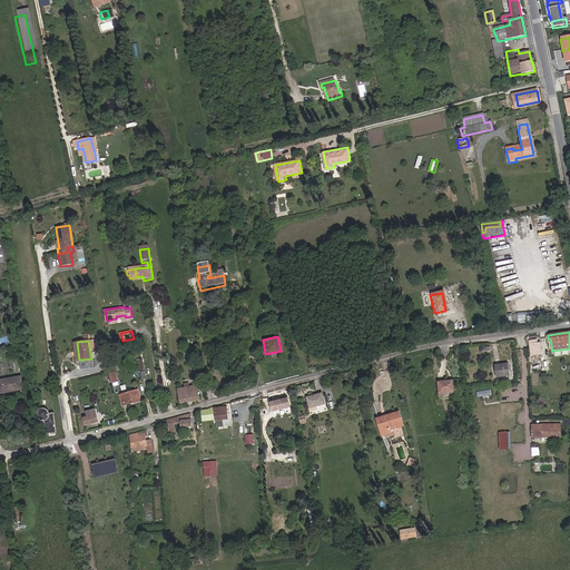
[(81,370),(91,367),(90,359),(80,360),(81,370)]
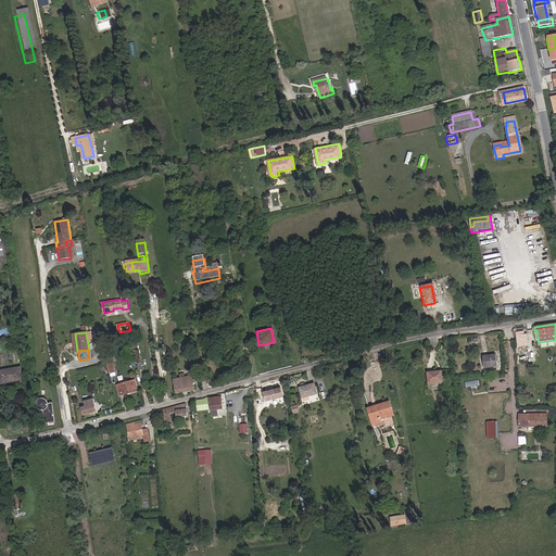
[(497,369),(495,357),(483,359),(484,370),(497,369)]
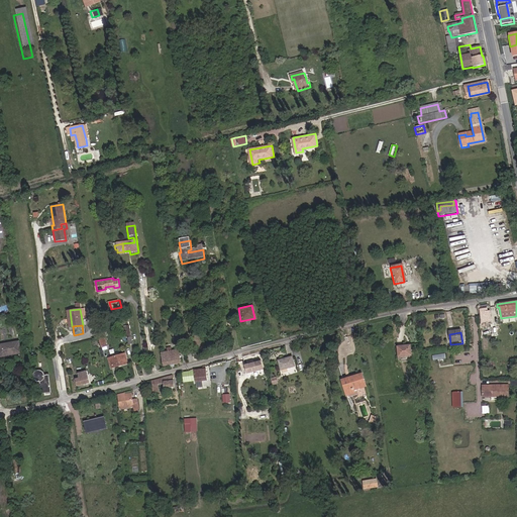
[(17,336),(0,339),(0,351),(19,348),(17,336)]
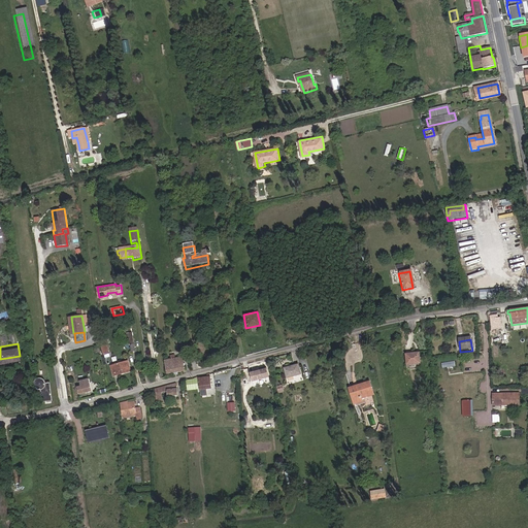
[(419,353),(405,354),(406,364),(420,363),(419,353)]
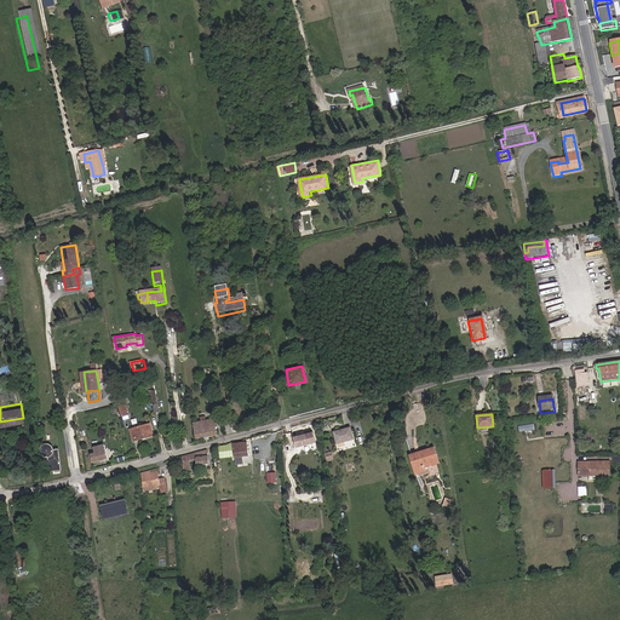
[(196,438),(218,435),(216,420),(194,424),(196,438)]
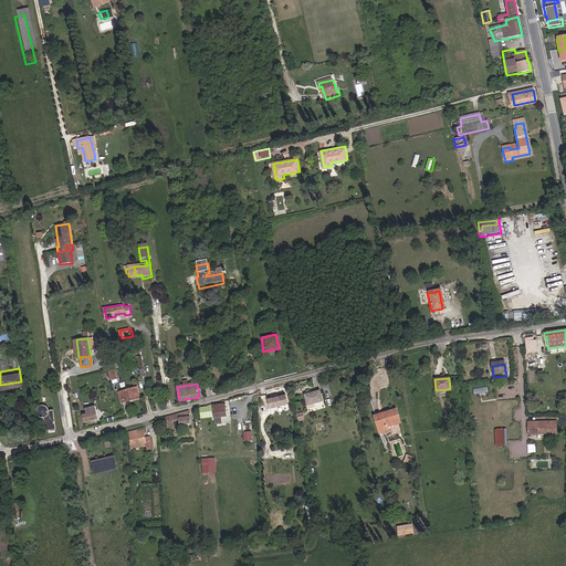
[(122,390),(124,401),(140,398),(138,387),(122,390)]
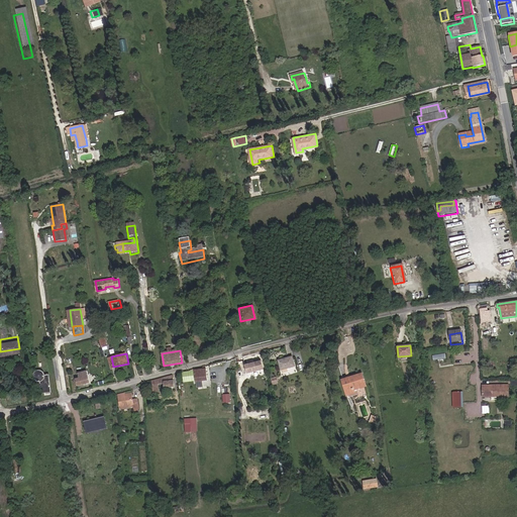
[(293,356),(279,360),(282,370),(296,366),(293,356)]
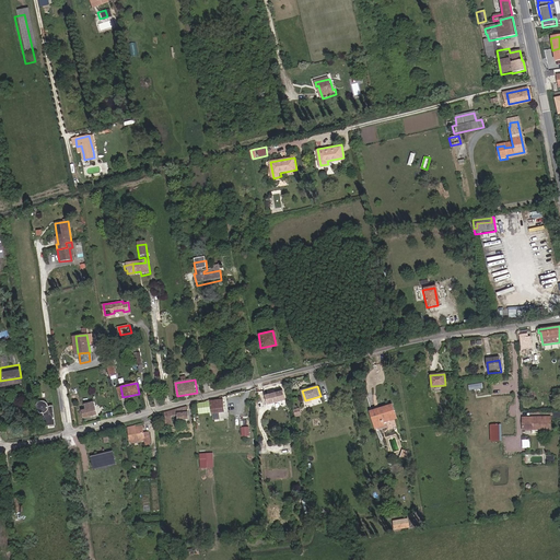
[(287,400),(283,391),(266,396),(268,406),(287,400)]
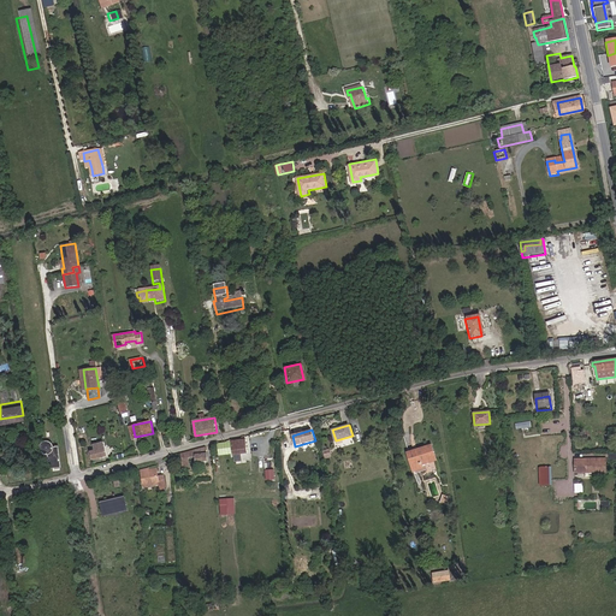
[(232,440),(219,444),(220,450),(225,450),(226,452),(234,451),(235,455),(247,454),(246,440),(246,437),(242,438),(242,440),(234,442),(232,440)]
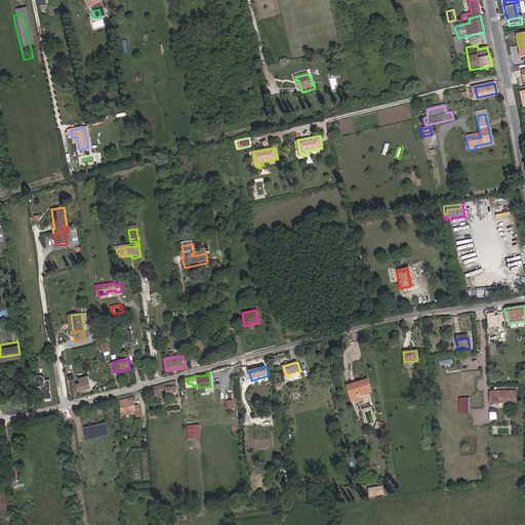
[(34,375),(33,376),(32,379),(33,381),(34,384),(35,385),(36,386),(39,386),(40,399),(49,398),(48,378),(44,378),(43,376),(42,375),(39,374),(36,373),(34,375)]
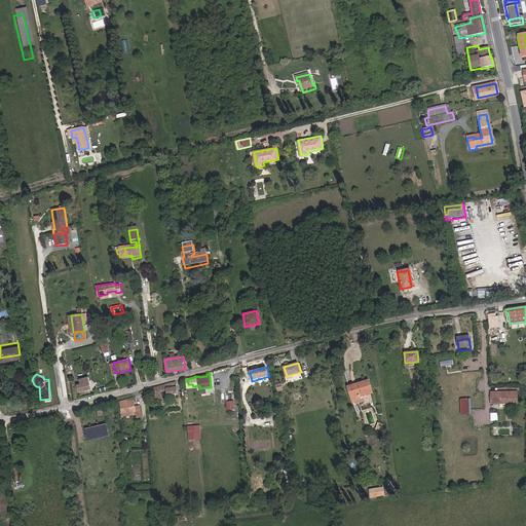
[(81,384),(78,385),(77,385),(78,391),(91,387),(88,377),(79,379),(80,382),(81,384)]
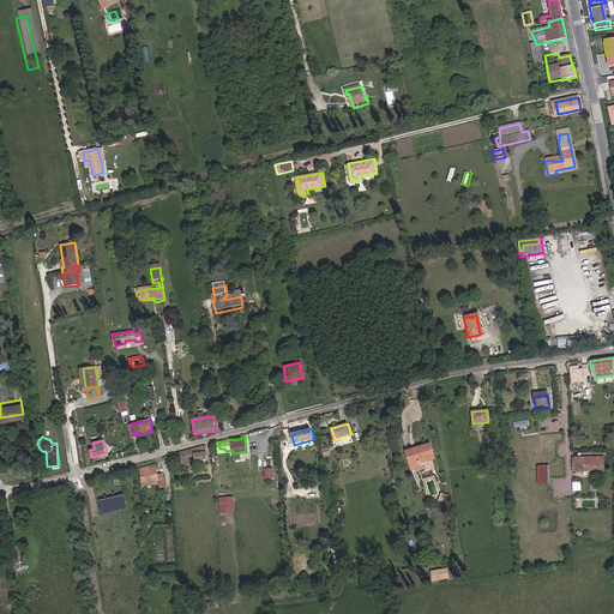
[(405,451),(411,473),(421,470),(417,461),(432,457),(427,444),(405,451)]
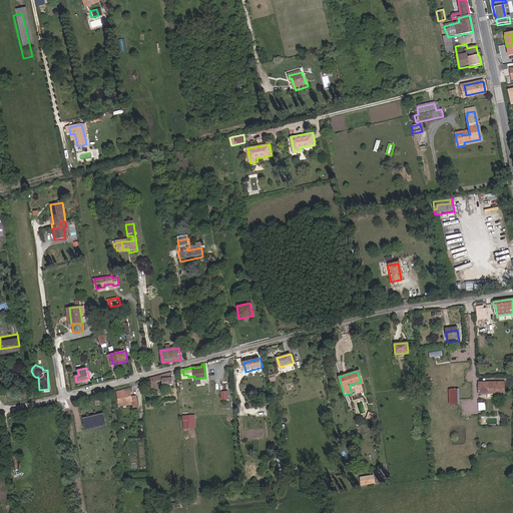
[(172,373),(151,378),(152,387),(158,386),(158,382),(163,381),(164,385),(173,384),(172,373)]
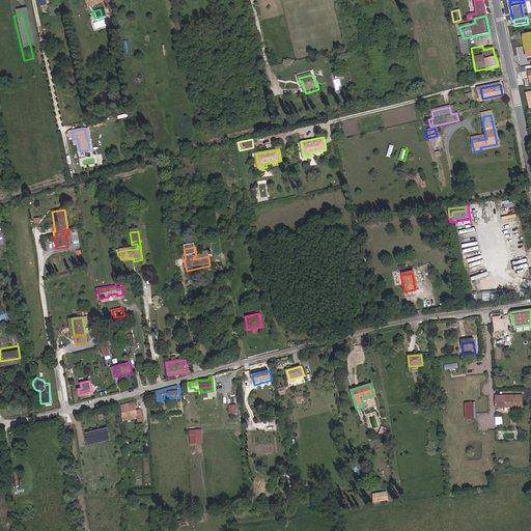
[(494,408),(505,408),(511,408),(523,408),(523,396),(494,396),(494,408)]
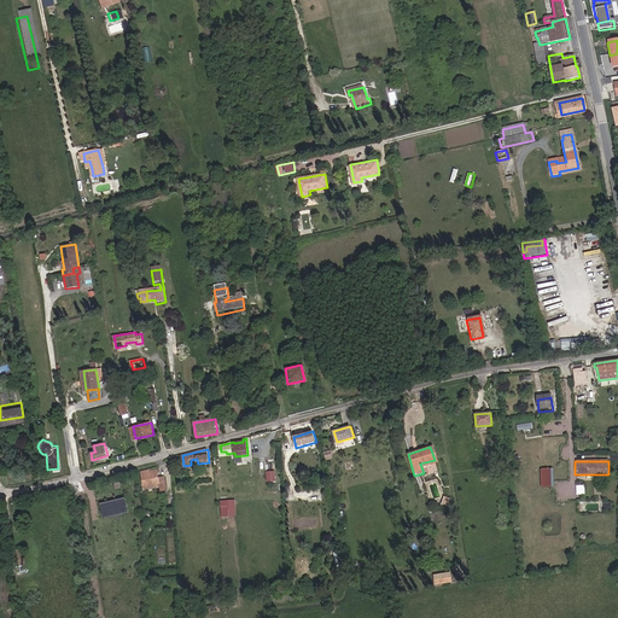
[(554,467),(541,467),(541,487),(554,487),(554,467)]
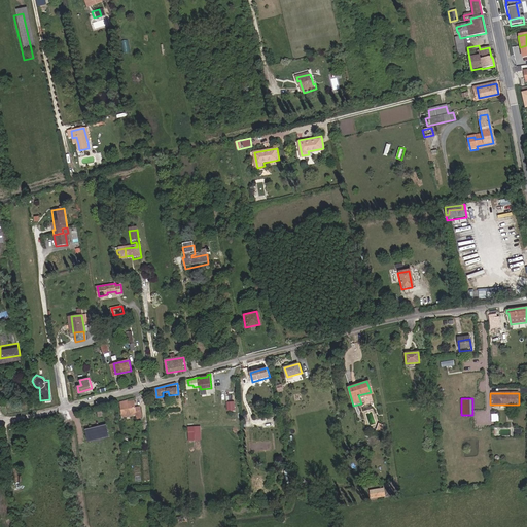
[(135,407),(134,402),(129,403),(128,399),(119,401),(124,415),(136,412),(137,417),(142,416),(140,406),(135,407)]
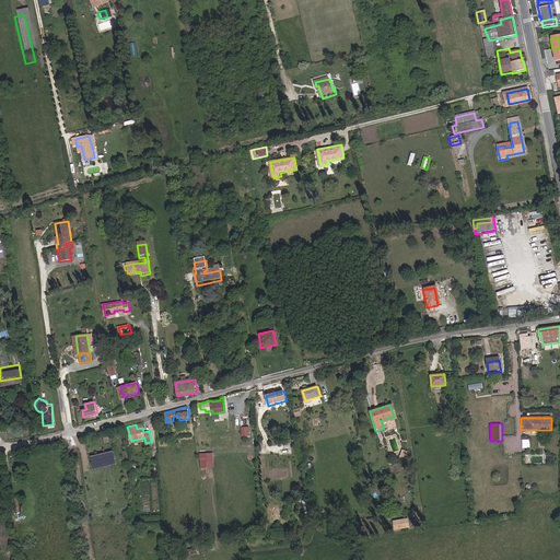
[(116,463),(113,451),(106,453),(103,454),(103,453),(91,456),(94,467),(100,466),(98,464),(109,462),(111,464),(116,463)]
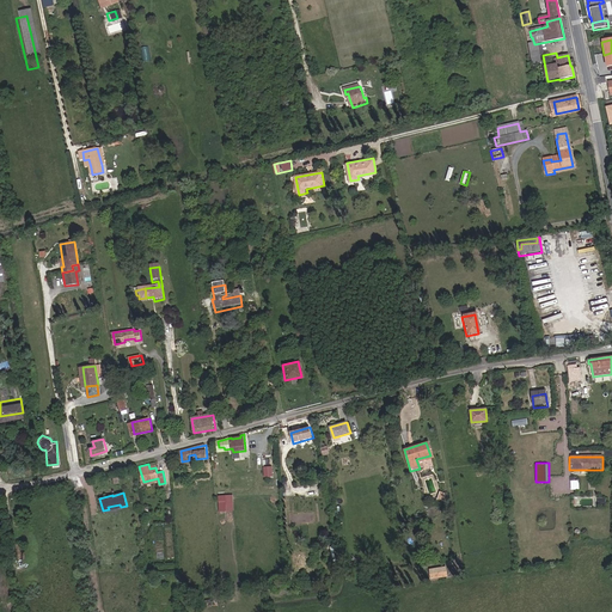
[(232,494),(218,495),(219,512),(234,510),(232,494)]
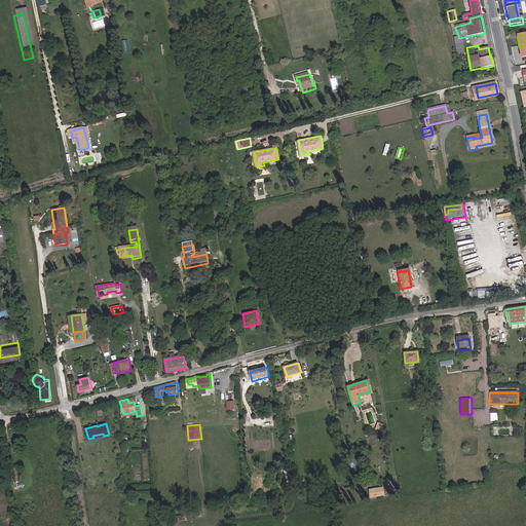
[(382,497),(381,489),(368,491),(369,499),(382,497)]
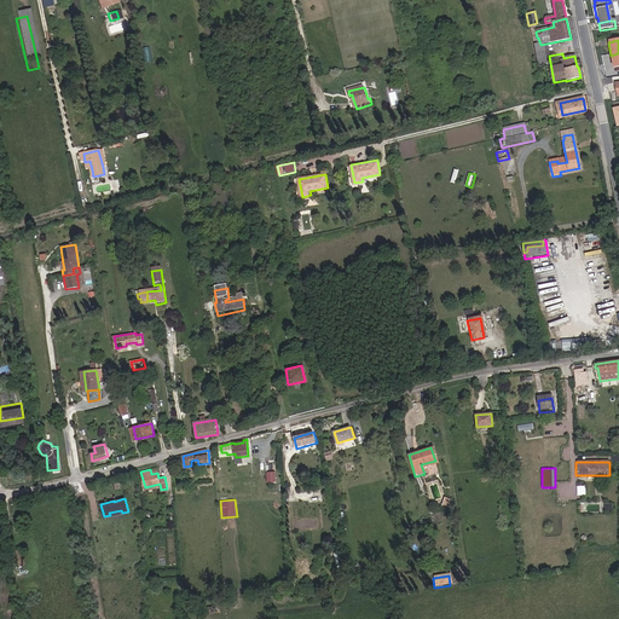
All buildings are outlined.
